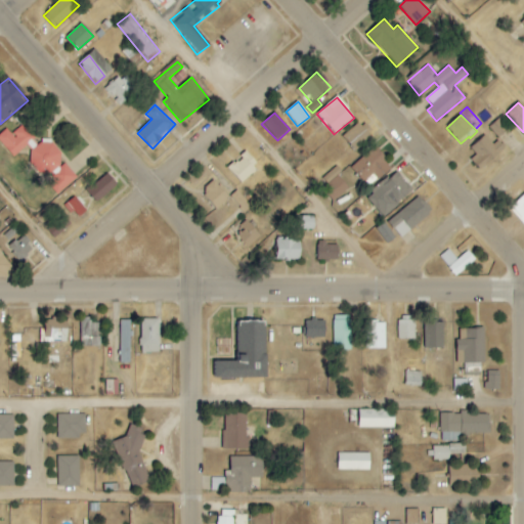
[(489,128),(499,137),(509,128),(498,119),(489,128)]
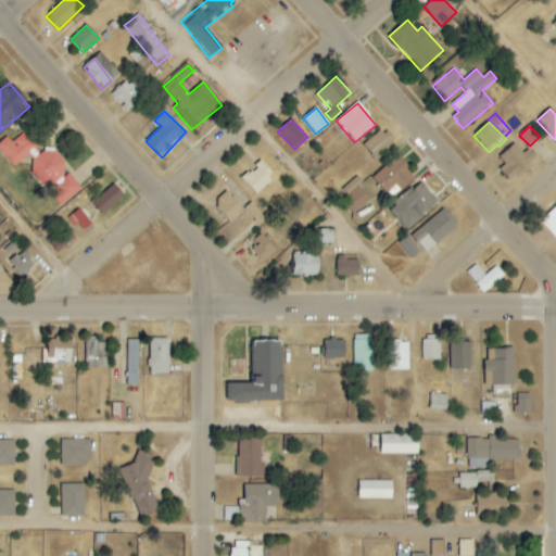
[(378,162),(394,146),(379,130),(363,146),(378,162)]
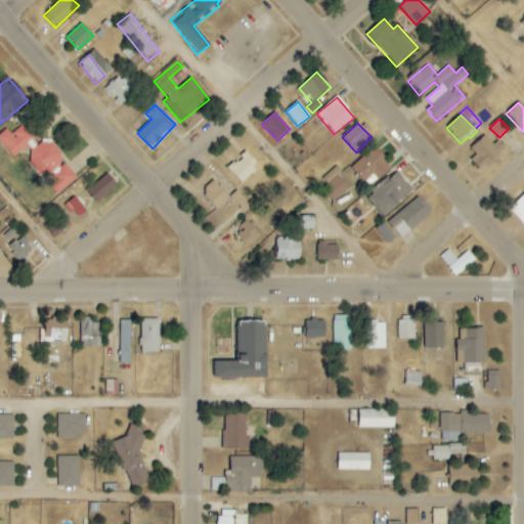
[(34,138),(23,125),(11,135),(6,129),(0,134),(0,143),(13,158),(34,138)]
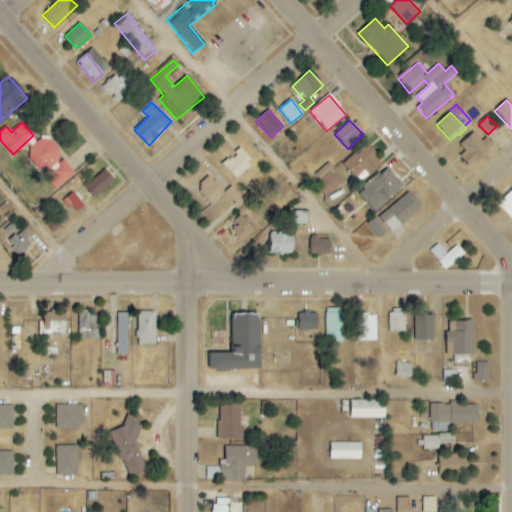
[(464,152),(460,155),(467,166),(494,148),(487,138),(480,143),(474,134),(459,145),(464,152)]
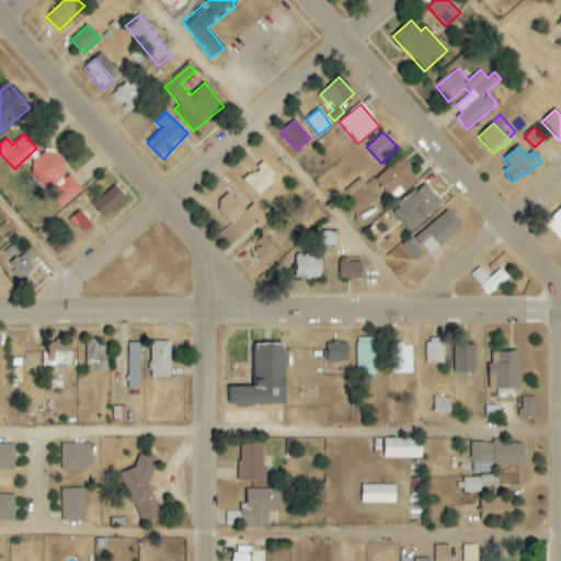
[(63,184),(63,157),(32,157),(32,184),(63,184)]
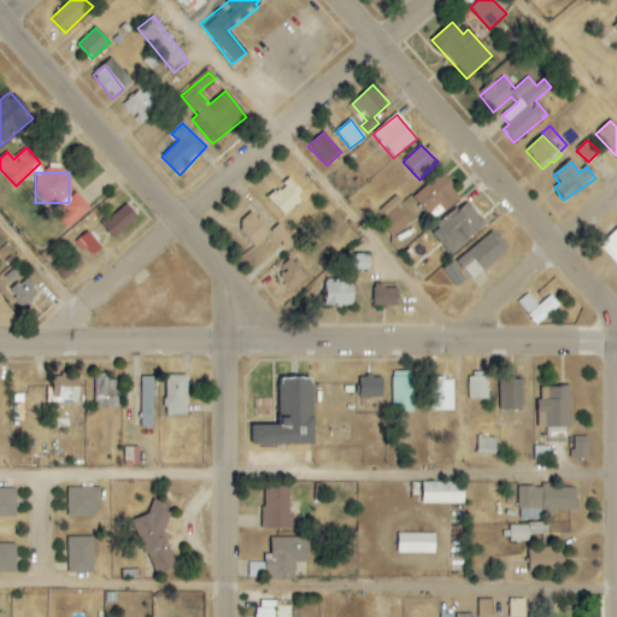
[(462,194),(441,172),(413,199),(427,213),(439,204),(445,211),(462,194)]
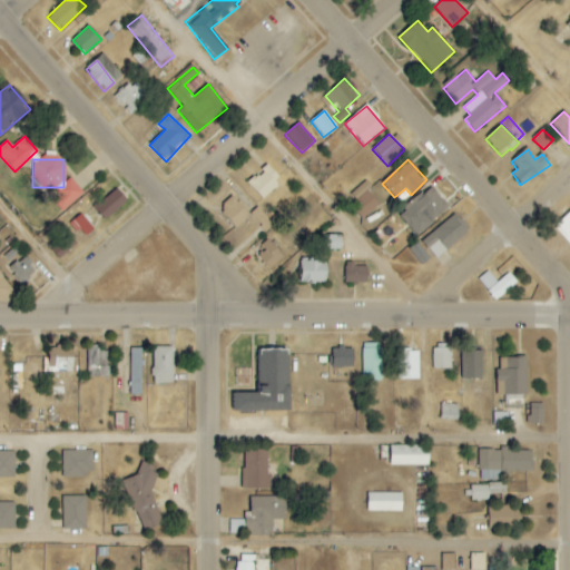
[(262,200),(282,184),(268,166),(247,183),(262,200)]
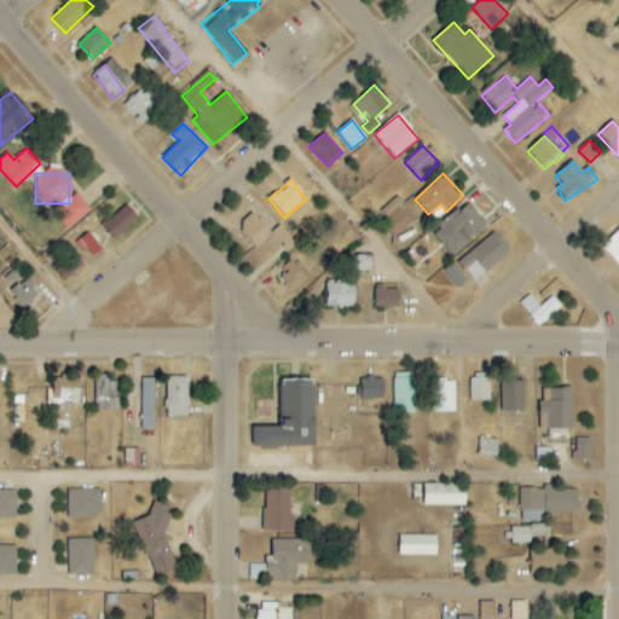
[(68,231),(91,209),(79,195),(55,217),(68,231)]
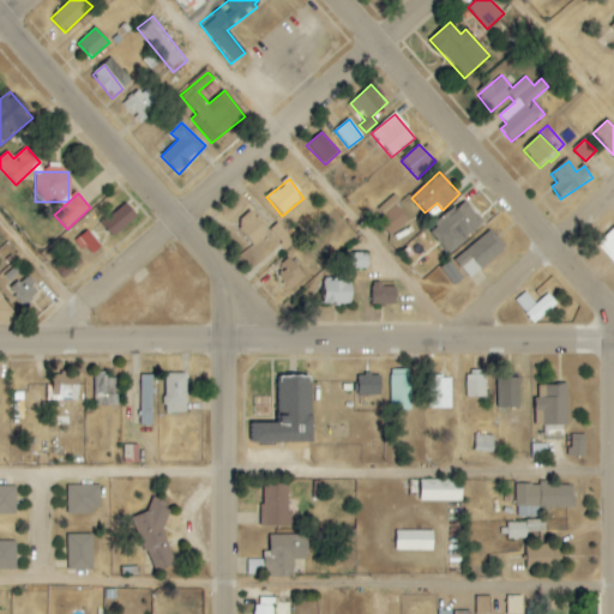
[(429,233),(449,253),(491,215),(473,194),(429,233)]
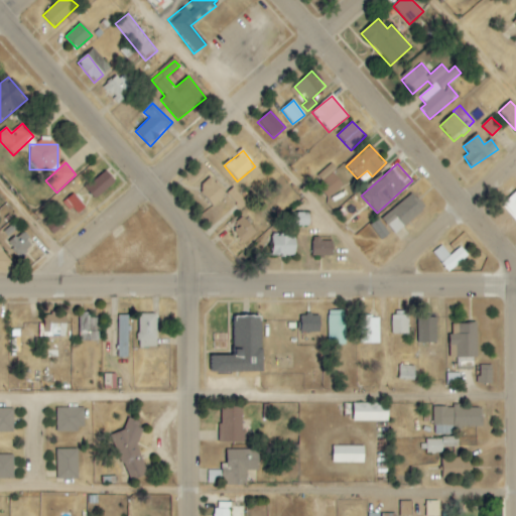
[(314,178),(330,198),(345,185),(330,166),(314,178)]
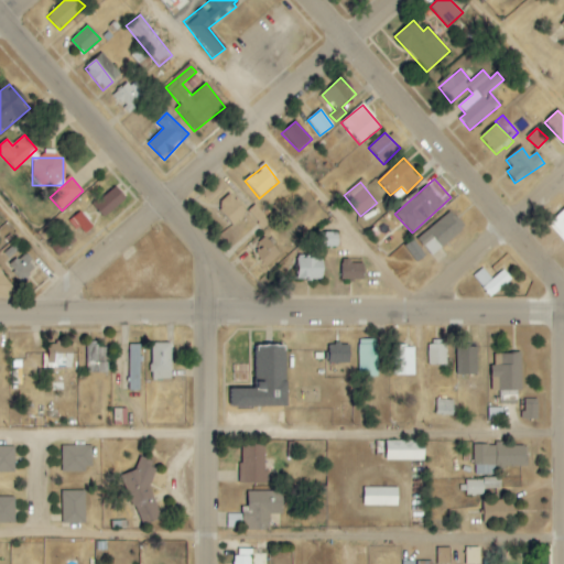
[(125,199),(114,186),(91,205),(102,217),(125,199)]
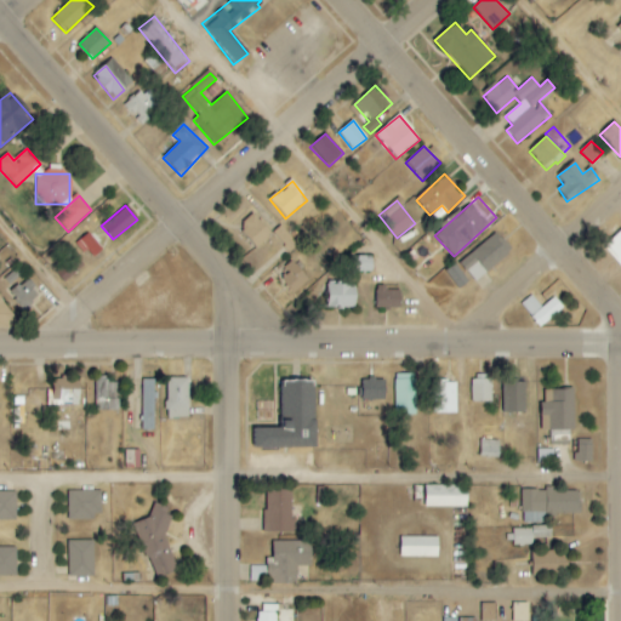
[(238,228),(256,249),(272,235),(254,214),(238,228)]
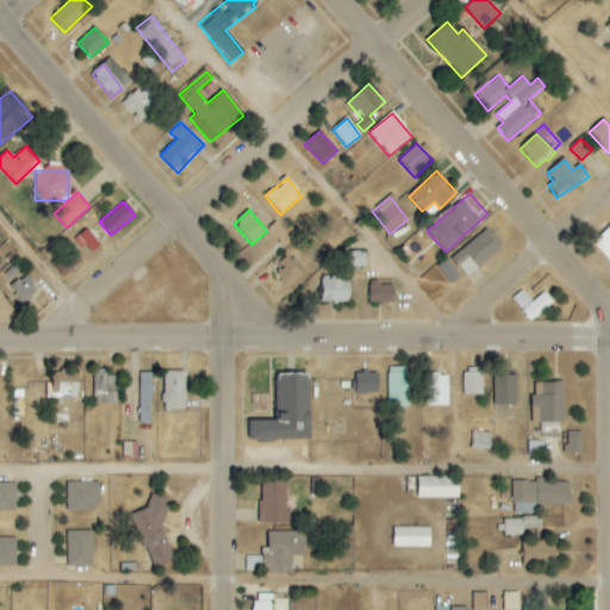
[(267,229),(281,249),(292,242),(278,222),(267,229)]
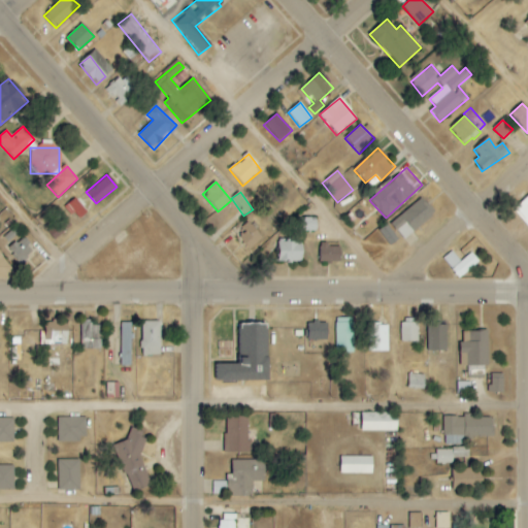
[(76,221),(89,211),(77,195),(65,204),(76,221)]
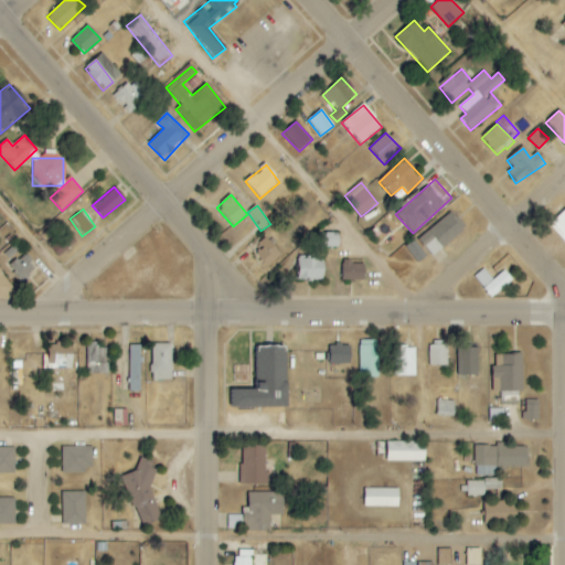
[(564,243),(564,210),(548,224),(564,243)]
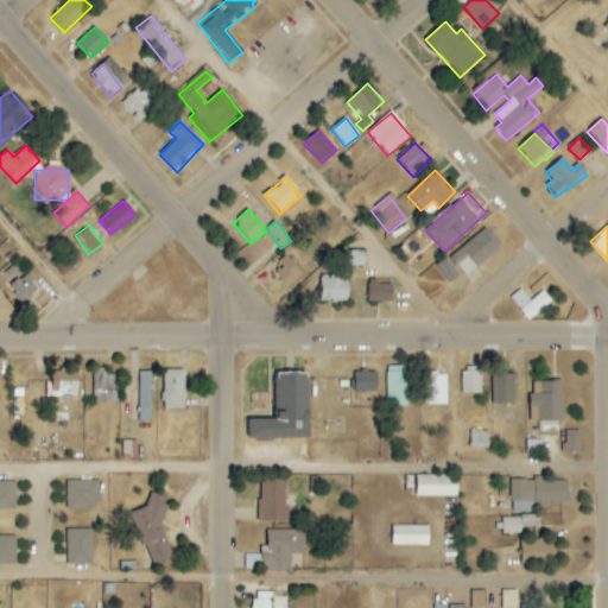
[(466,277),(499,249),(483,230),(450,258),(466,277)]
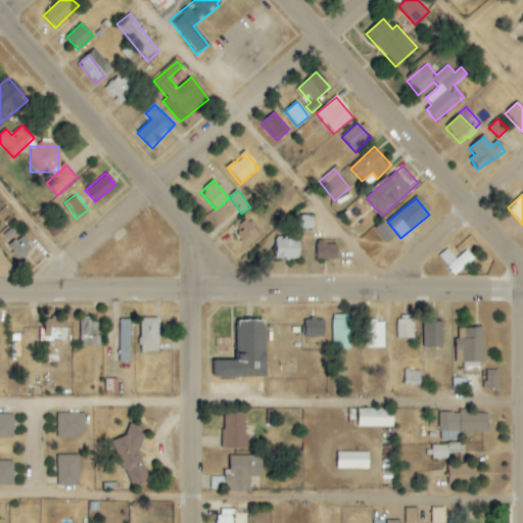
[(314,230),(313,217),(295,217),(296,230),(314,230)]
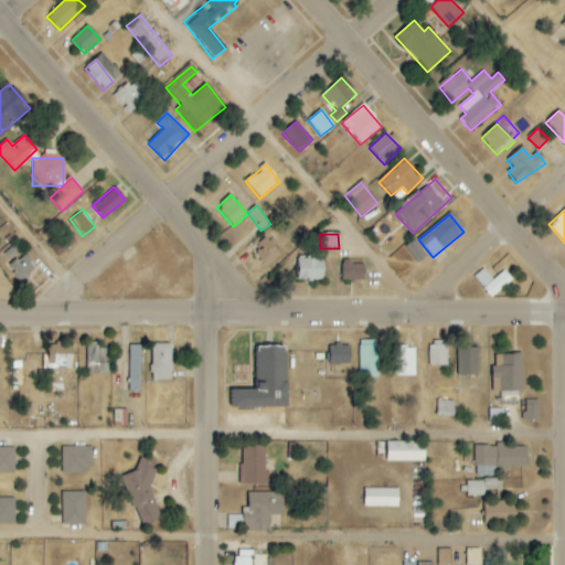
[(266,267),(280,256),(266,238),(252,251),(266,267)]
